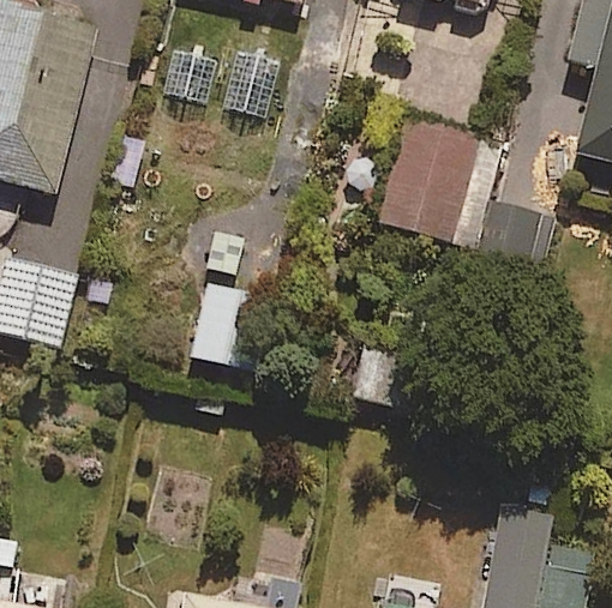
[(436,0),(483,10),(485,0),(436,0)]
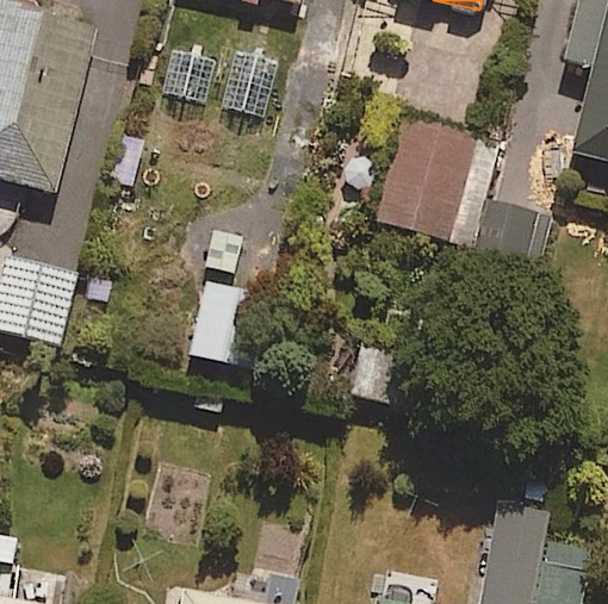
[(582,0),(569,61),(597,67),(578,159),(607,163),(607,0),(582,0)]
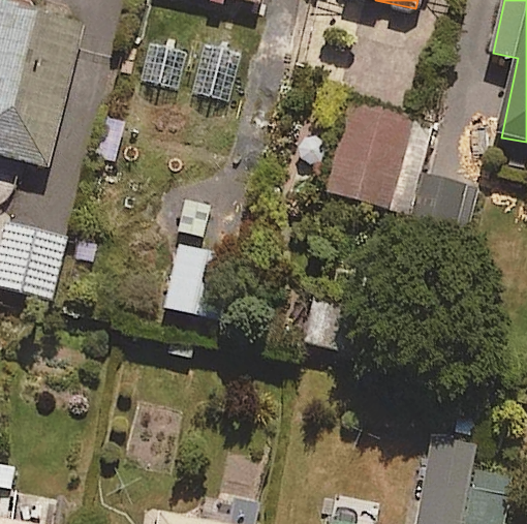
[(0,155),(52,167),(85,25),(0,4),(0,155)]
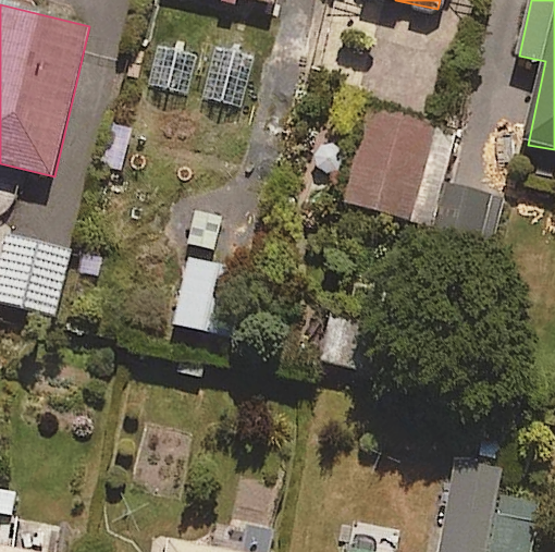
[(411,219),(435,124),(369,108),(346,203),(411,219)]
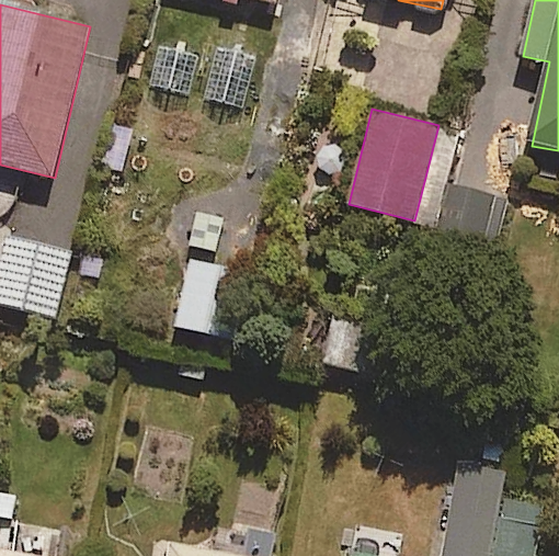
[(490,260),(504,202),(449,188),(434,245),(490,260)]
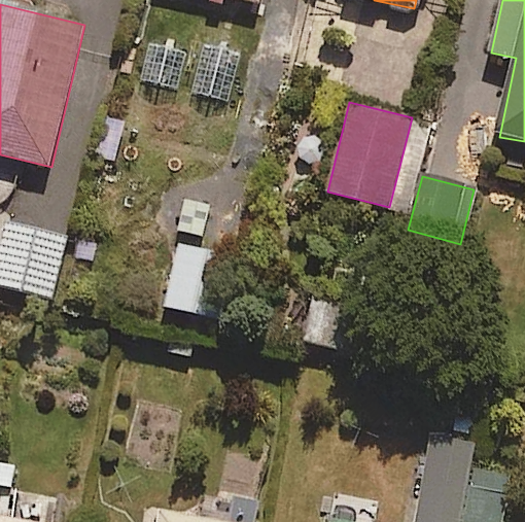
[(0,284),(51,298),(67,240),(3,223),(0,236),(0,284)]
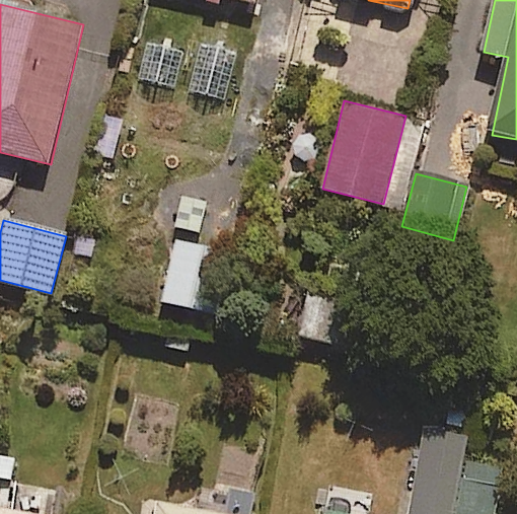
[(224,315),(237,253),(174,239),(161,301),(224,315)]
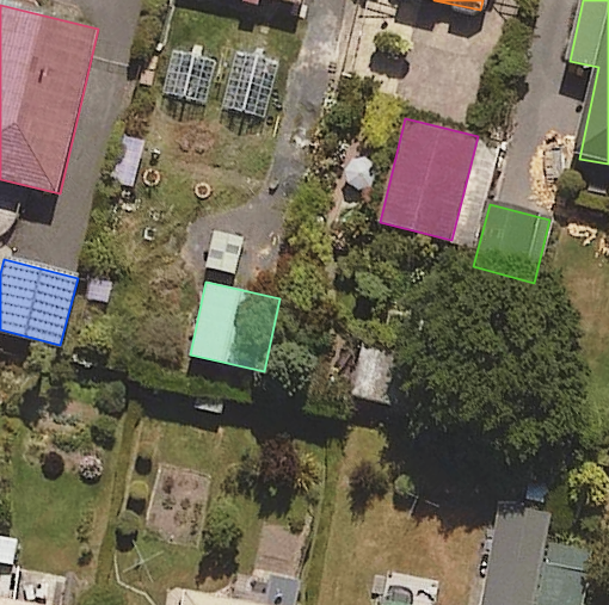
[(535,604),(549,511),(498,504),(484,604),(535,604)]
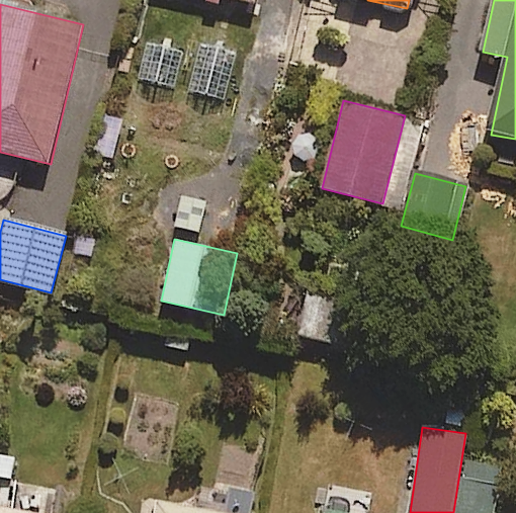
[(457,512),(495,512),(500,487),(463,480),(457,512)]
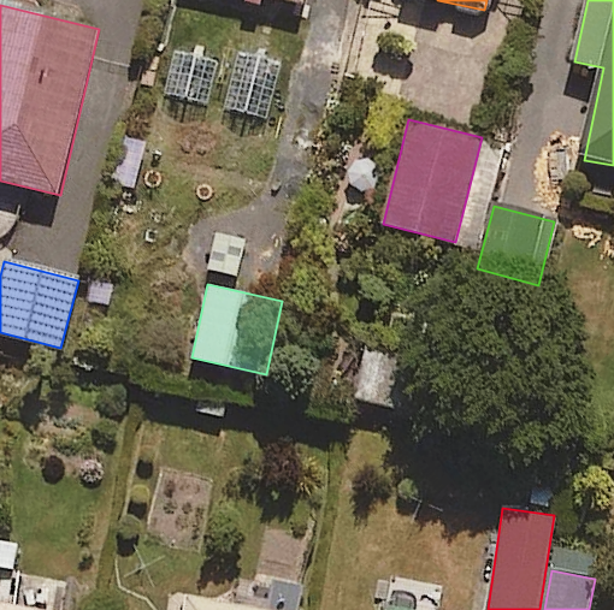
[(251,609),(188,598),(186,609),(251,609)]
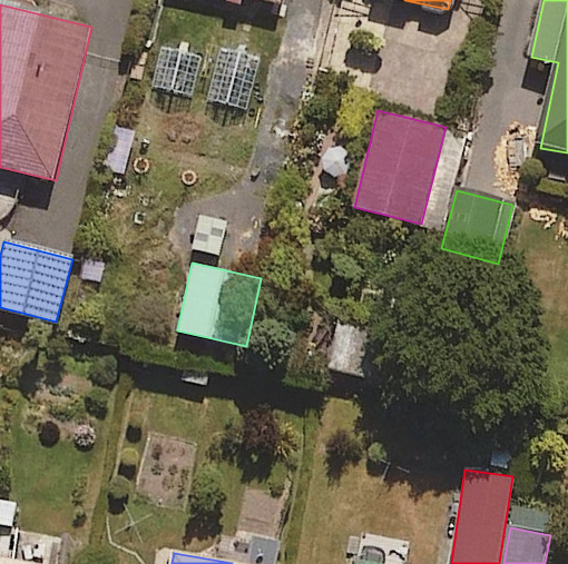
All buildings are outlined.
